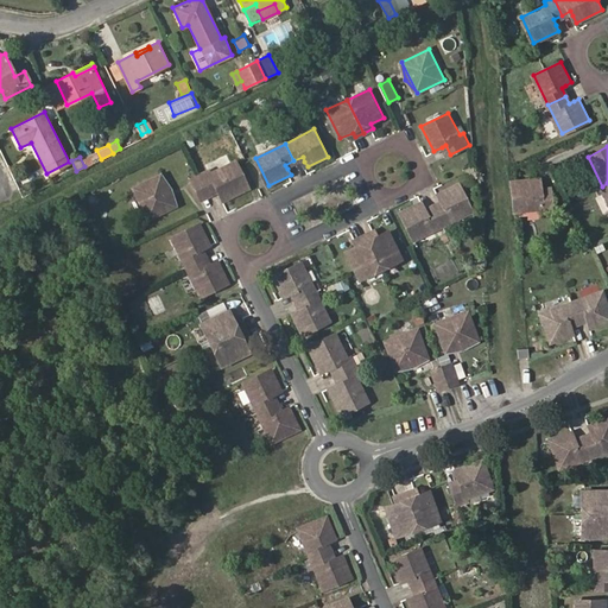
[(213,173),(210,170),(202,175),(210,192),(219,189),(221,192),(225,200),(249,188),(238,162),(213,173)]
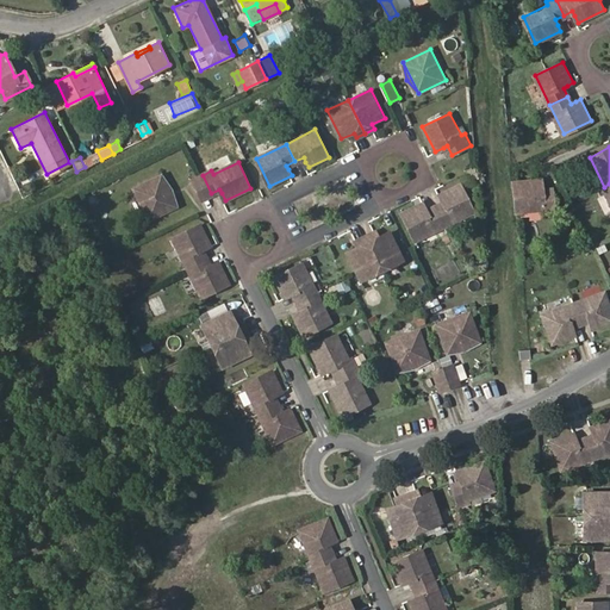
[(178,205),(163,175),(136,188),(151,219),(178,205)]
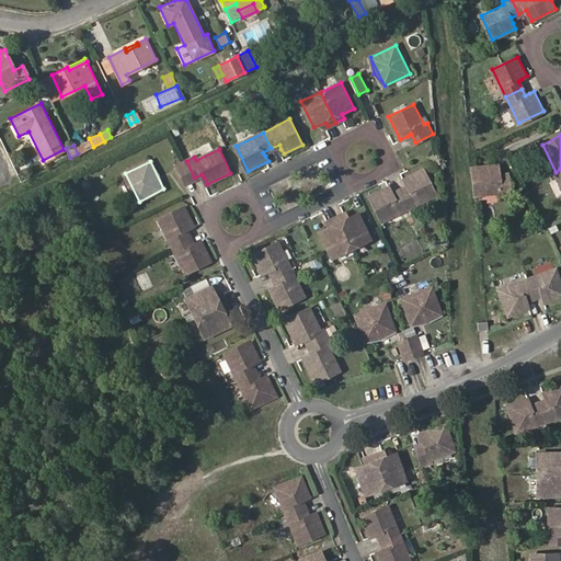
[(163,189),(161,173),(150,161),(163,189)]
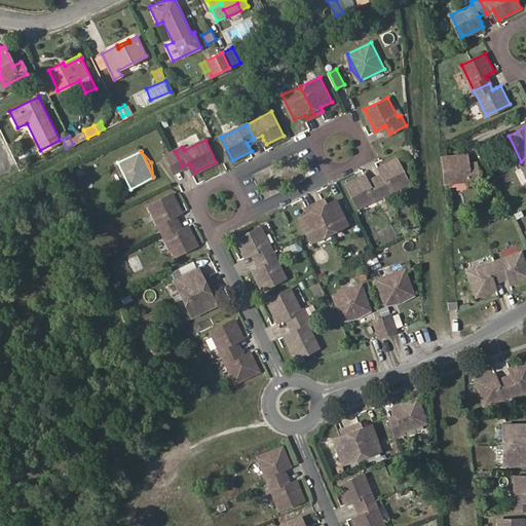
[(175,151),(165,155),(174,171),(182,166),(175,151)]
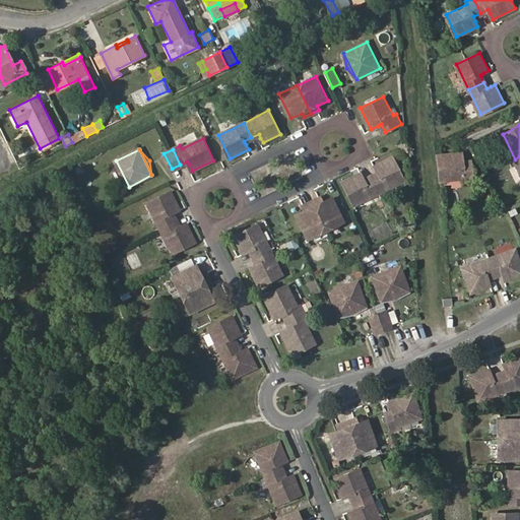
[(463,159),(463,152),(438,154),(440,179),(464,177),(465,181),(473,180),(471,163),(463,163),(463,159)]
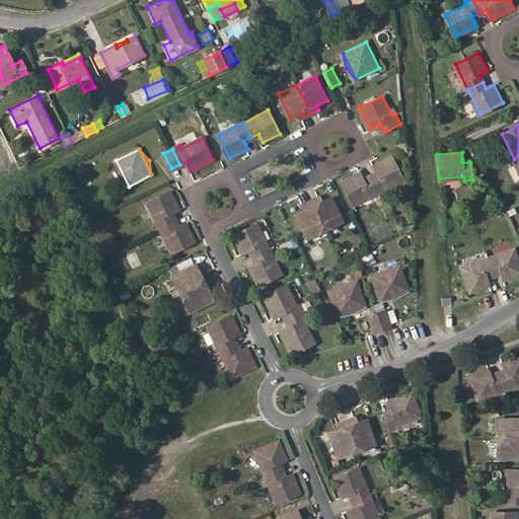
[(376,169),(378,173),(371,177),(379,193),(404,179),(392,156),(374,165),(376,169)]
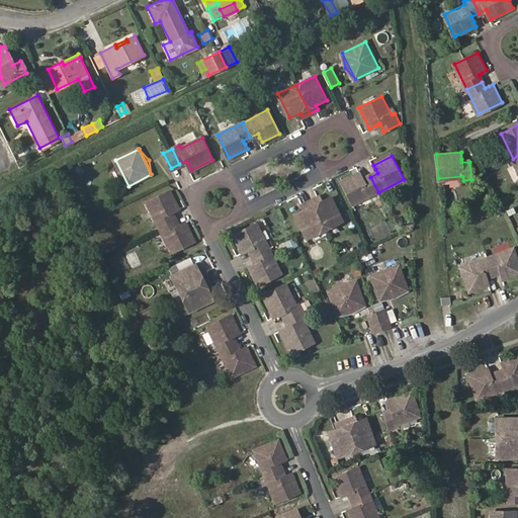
[(362,176),(360,171),(342,180),(354,204),(378,192),(370,177),(364,180),(362,176)]
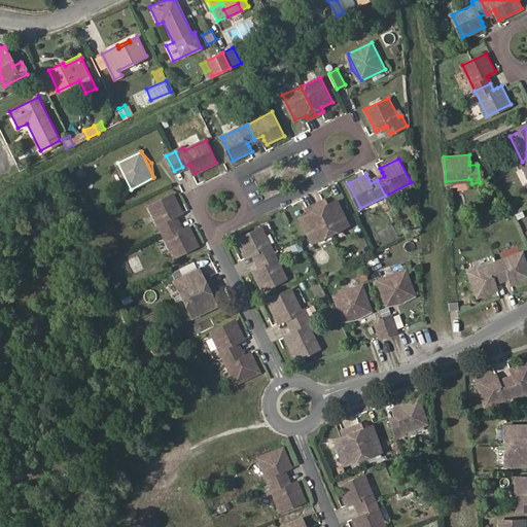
[(174,194),(150,205),(163,231),(179,223),(175,216),(179,213),(183,211),(174,194)]
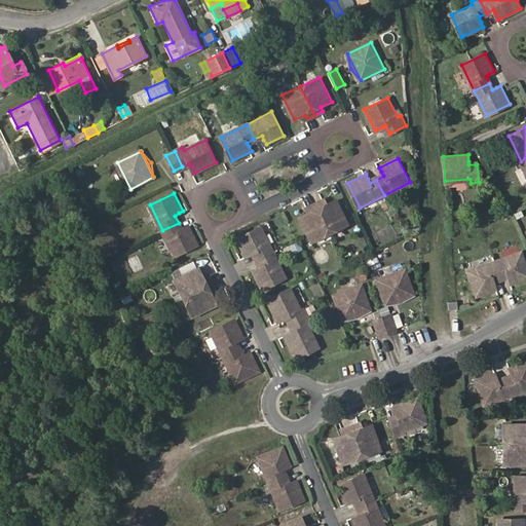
[(326,205),(323,199),(315,203),(331,233),(348,224),(336,200),(326,205)]
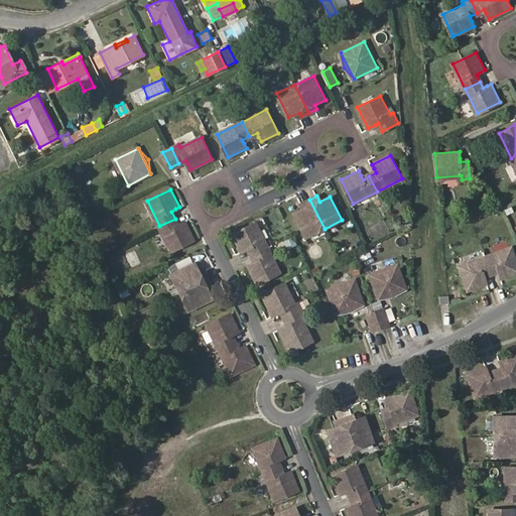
[(306,237),(325,229),(309,200),(302,203),(304,209),(295,214),(306,237)]
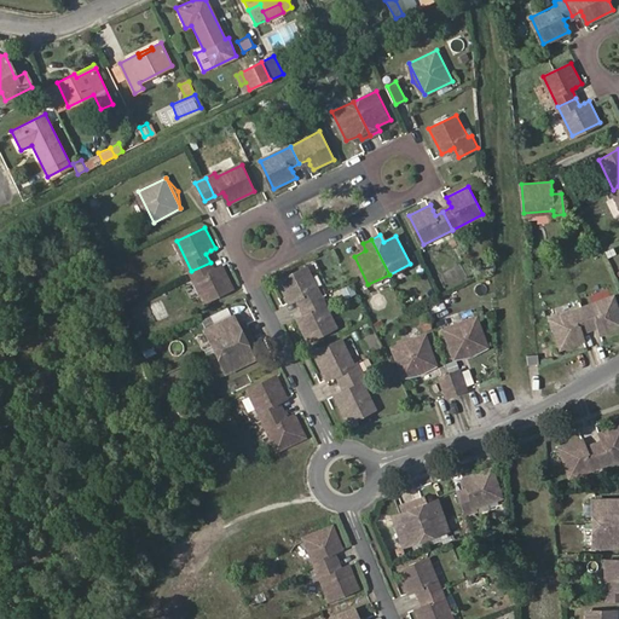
[(219,267),(214,271),(210,262),(191,271),(207,301),(235,288),(224,265),(219,267)]
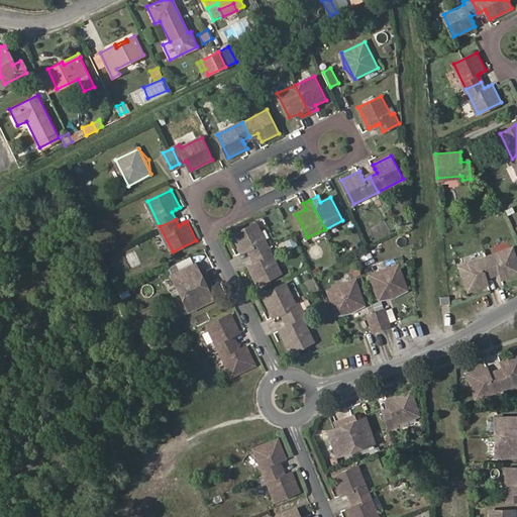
[(269,247),(256,222),(234,234),(243,252),(247,250),(250,248),(253,255),(269,247)]
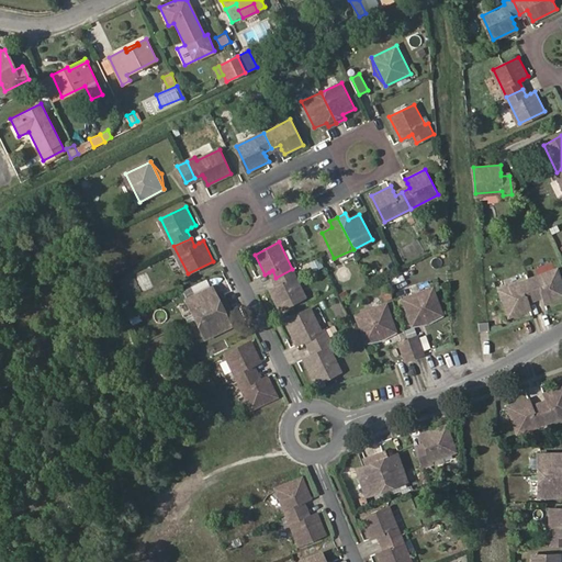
[(281,310),(306,296),(292,269),(276,278),(280,285),(276,288),(271,289),(281,310)]
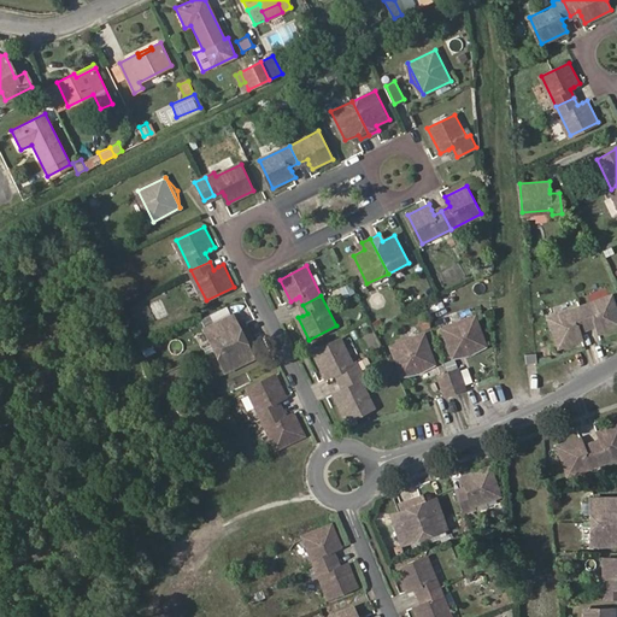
[(616,327),(616,310),(611,295),(581,306),(588,327),(597,323),(598,328),(600,333),(616,327)]
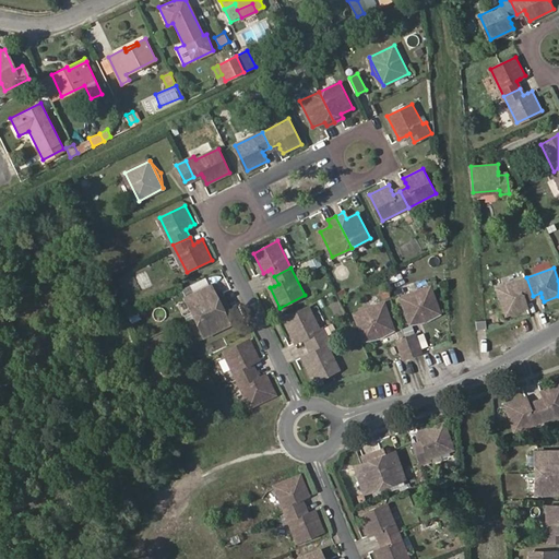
[(533,296),(526,277),(497,289),(507,316),(528,308),(526,302),(524,299),(533,296)]
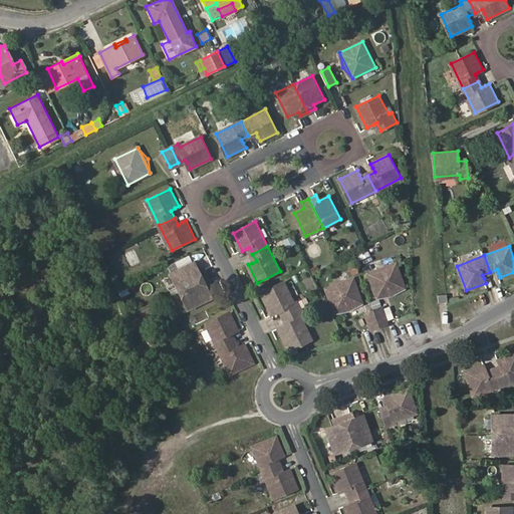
[(196,262),(172,273),(180,291),(210,277),(206,270),(201,272),(196,262)]
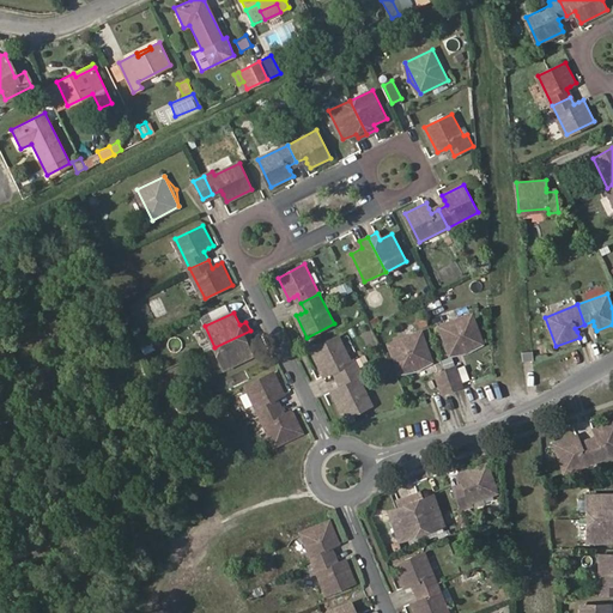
[(472,314),(441,325),(450,354),(483,343),(472,314)]
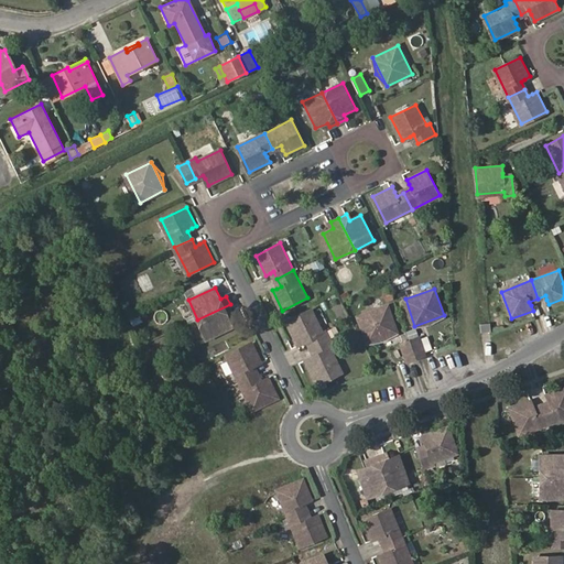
[(228,314),(234,312),(230,304),(197,320),(207,339),(234,326),(228,314)]
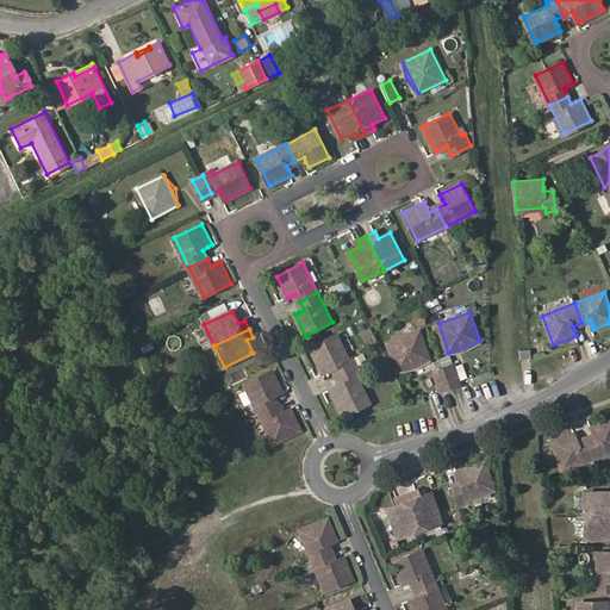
[(431,358),(419,330),(387,342),(398,371),(431,358)]
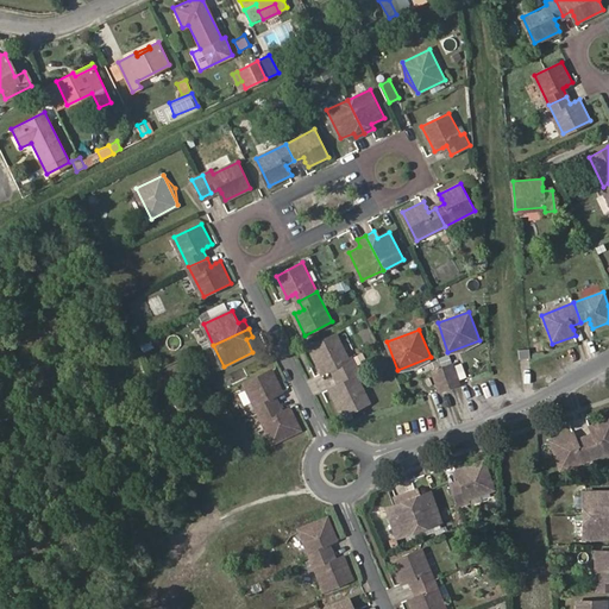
[(337,334),(311,346),(324,372),(331,368),(334,366),(339,375),(357,365),(353,357),(350,358),(337,334)]
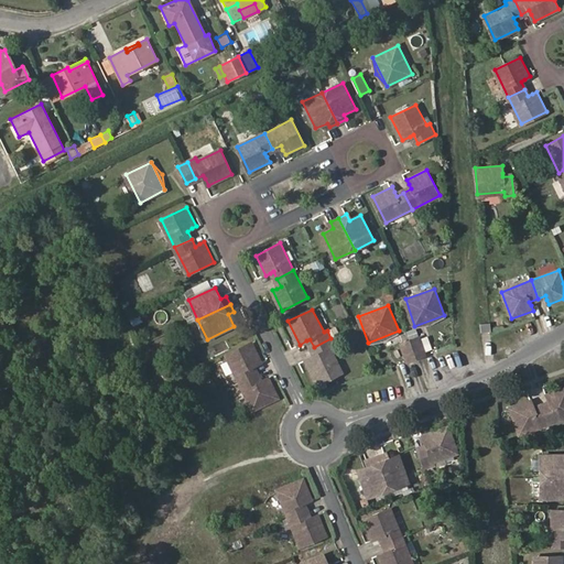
[(414,326),(432,325),(444,315),(414,326)]
